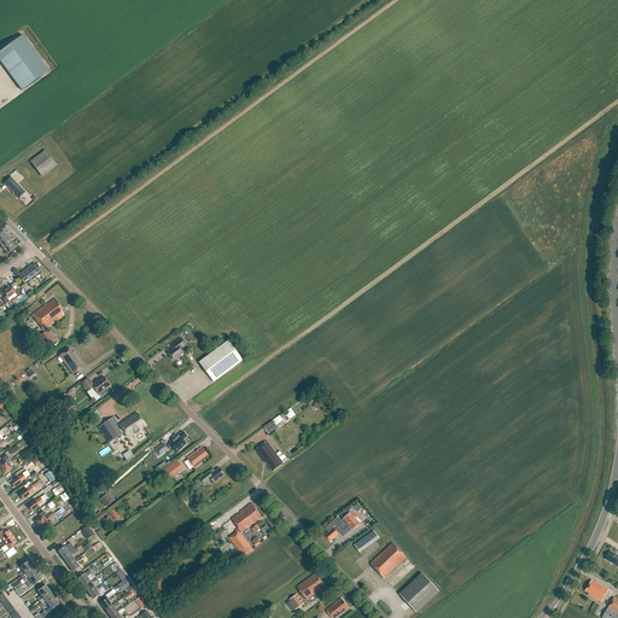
[(23,35),(0,51),(0,60),(22,91),(48,71),(23,35)]
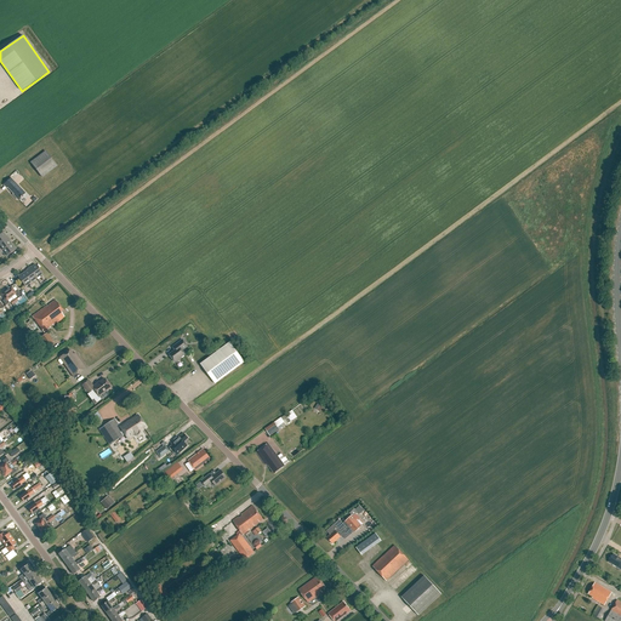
[(57,166),(45,151),(30,163),(41,178),(57,166)]
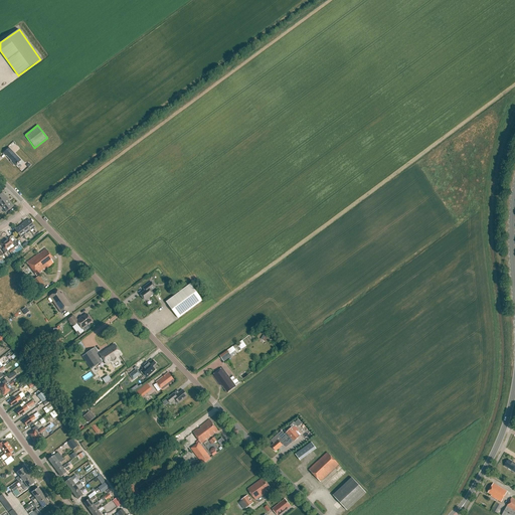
[(9,148),(3,153),(15,165),(21,160),(9,148)]
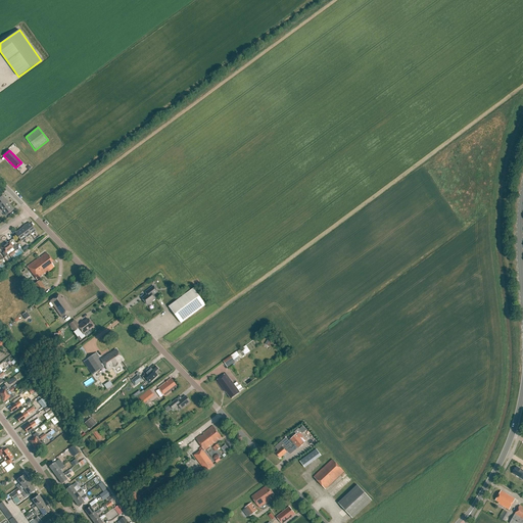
[(0,211),(9,205),(6,200),(0,204),(0,209),(0,211)]
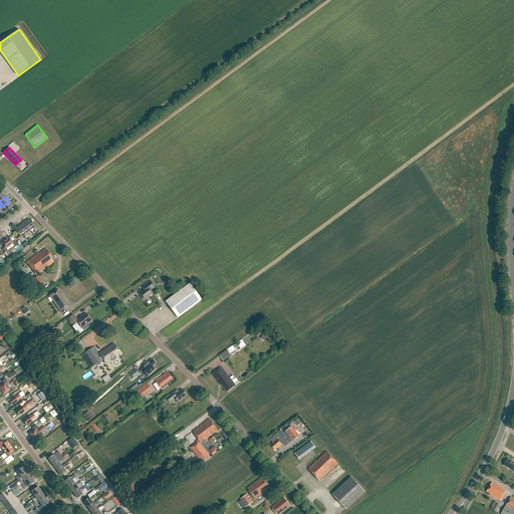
[(13,207),(9,202),(0,208),(0,212),(2,211),(1,210),(2,209),(5,213),(13,207)]
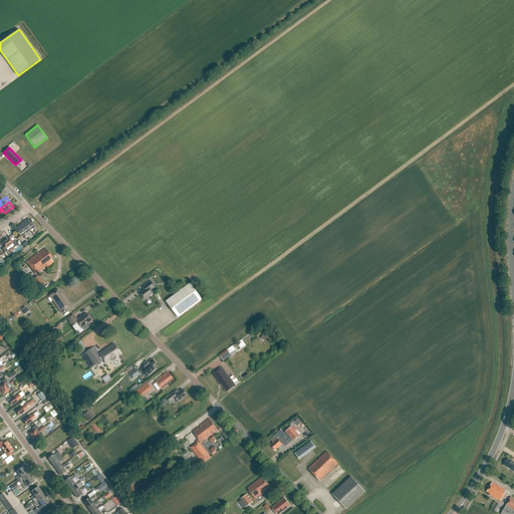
[(33,230),(35,232),(37,230),(29,219),(24,223),(30,230),(33,228),(34,229),(33,230)]
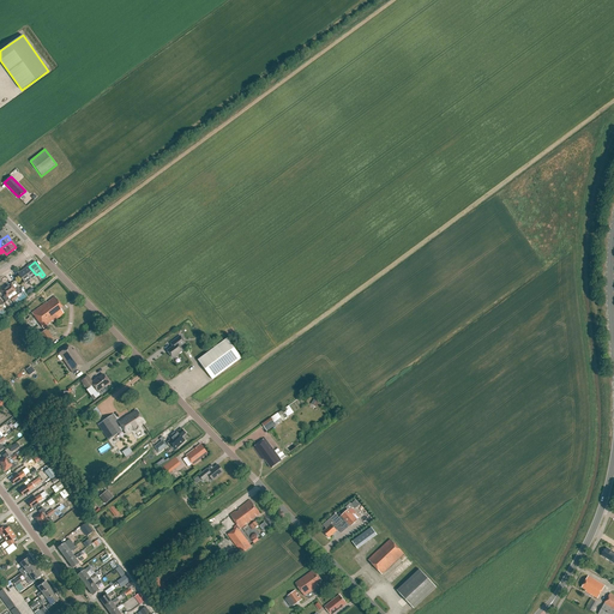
[(38,280),(36,275),(29,266),(23,270),(34,283),(36,282),(38,280)]
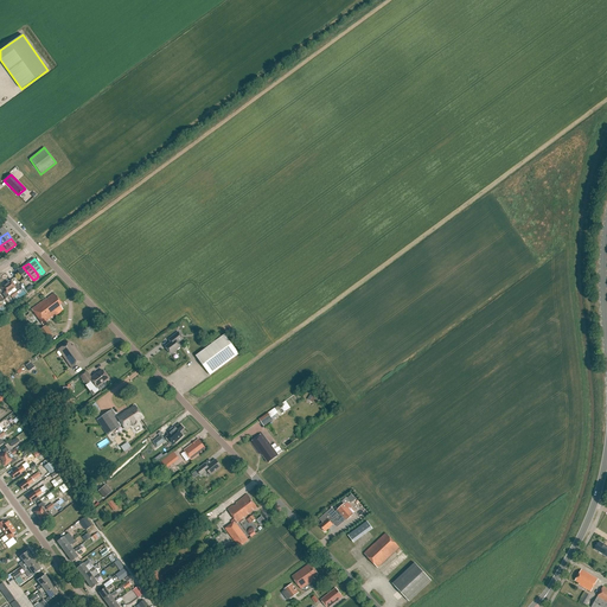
[(31,282),(33,280),(23,267),(18,272),(24,280),(29,278),(30,279),(29,280),(31,282)]
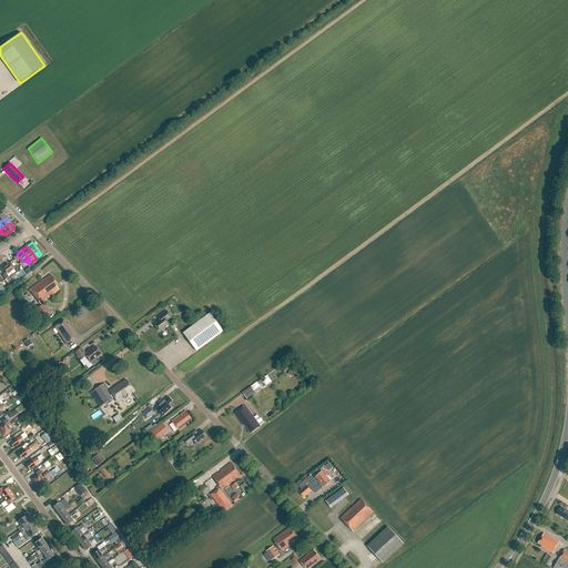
[(10,272),(13,270),(16,272),(19,270),(16,265),(13,266),(10,262),(6,265),(6,266),(10,272)]
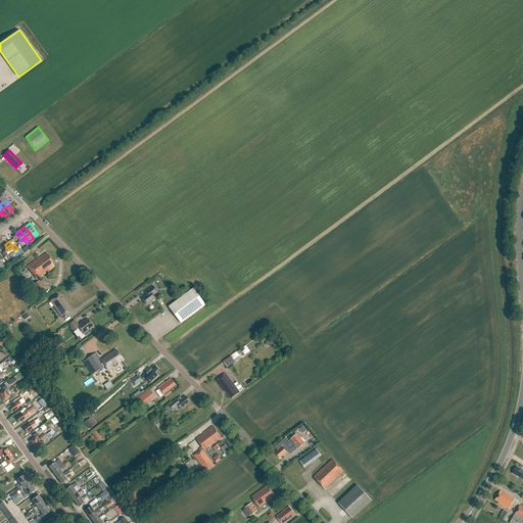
[(9,250),(5,245),(1,248),(4,252),(2,253),(5,257),(8,255),(6,253),(9,250)]
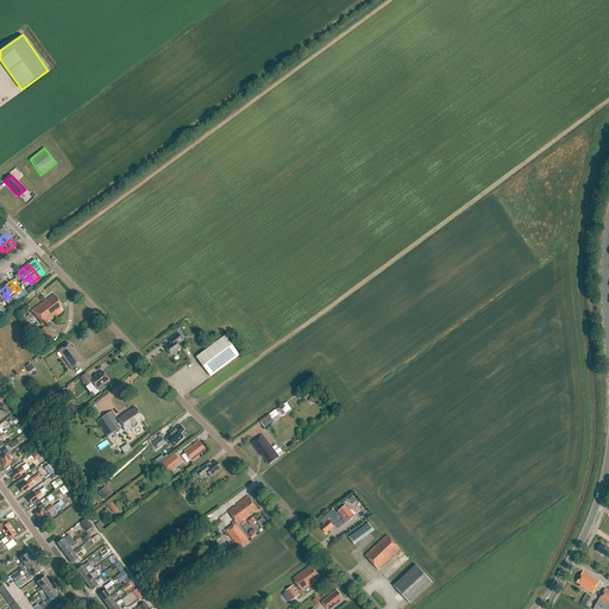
[(46,300),(32,311),(43,326),(49,322),(49,321),(51,319),(52,320),(63,312),(60,306),(62,305),(55,294),(46,300)]
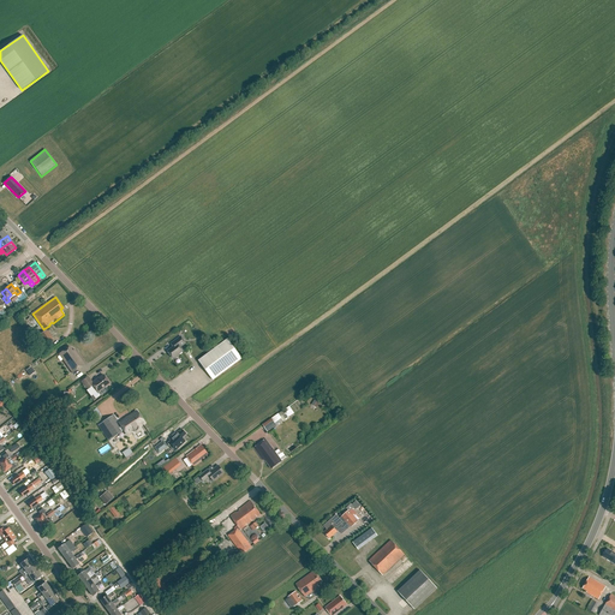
[(53,339),(47,329),(39,335),(46,344),(53,339)]
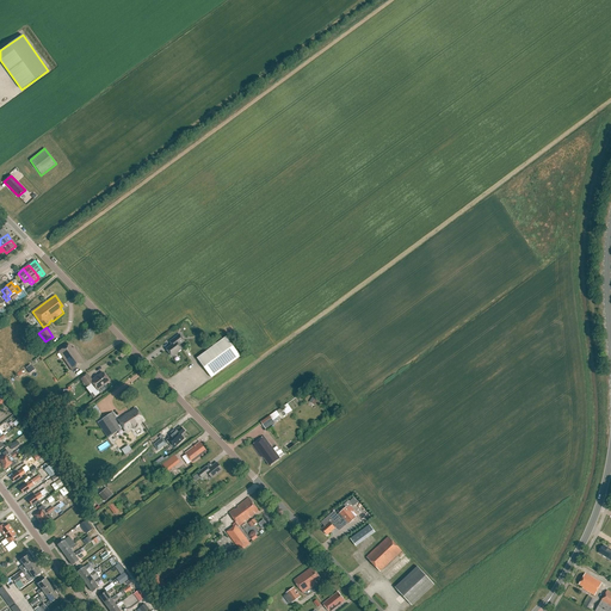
[(174,344),(166,350),(172,356),(173,356),(173,357),(177,355),(176,353),(181,349),(179,345),(184,341),(179,334),(172,340),(174,344)]
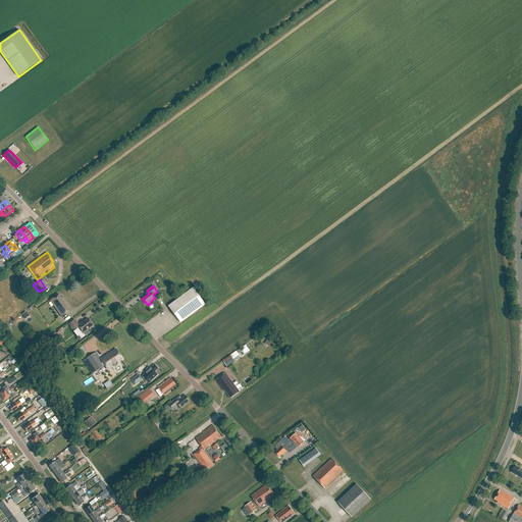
[(168,306),(180,322),(205,304),(193,288),(168,306)]
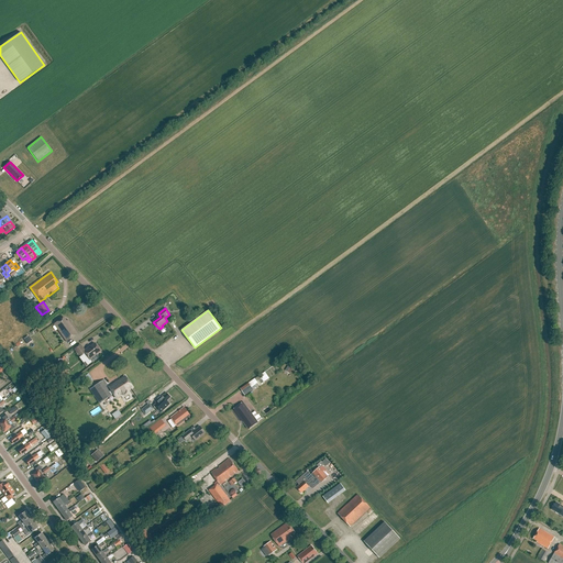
[(66,342),(77,334),(68,321),(66,322),(64,318),(54,324),(66,342)]
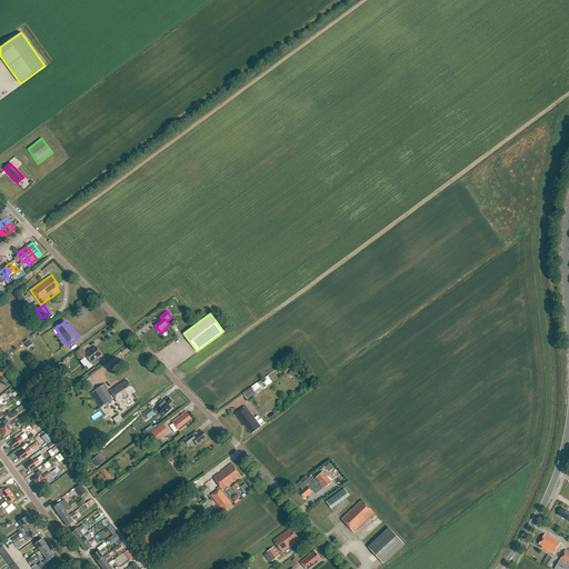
[(101,356),(96,347),(89,352),(88,351),(86,353),(81,348),(75,353),(81,360),(86,357),(90,363),(101,356)]
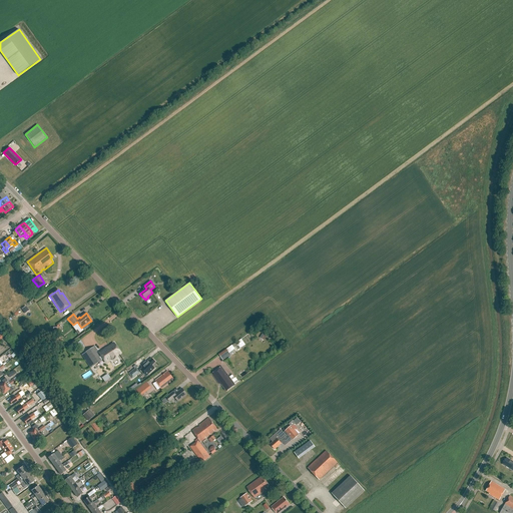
[(80,350),(85,347),(81,340),(76,344),(80,350)]
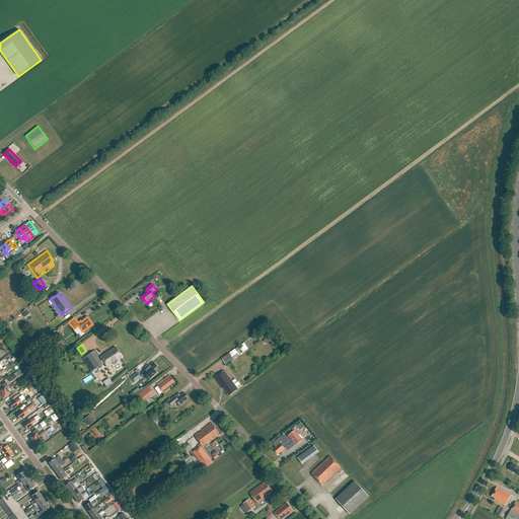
[(221,359),(225,365),(239,355),(244,352),(240,346),(235,350),(235,349),(221,359)]
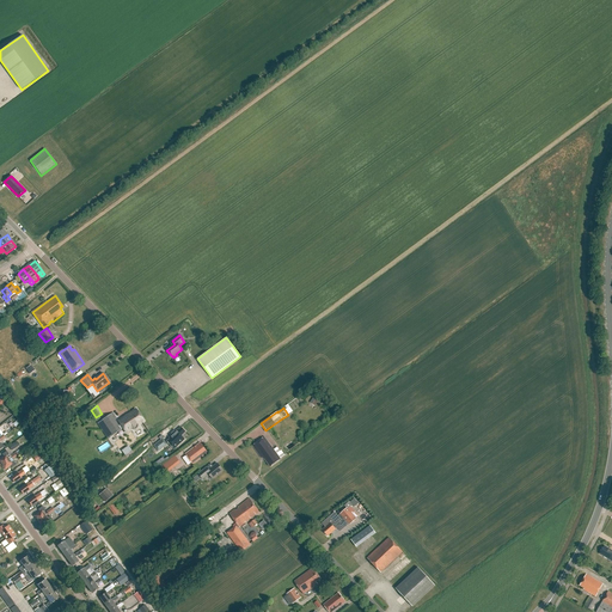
[(136,410),(118,421),(121,426),(118,427),(115,420),(116,418),(112,412),(97,423),(108,439),(121,430),(121,429),(122,428),(126,433),(133,428),(133,429),(135,429),(138,428),(138,426),(144,421),(136,410)]
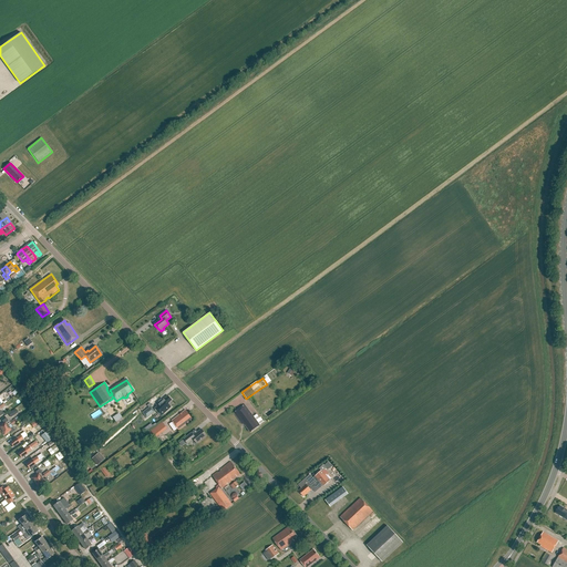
[(168,404),(172,400),(168,397),(166,399),(165,398),(156,405),(157,406),(155,409),(162,416),(172,408),(168,404)]
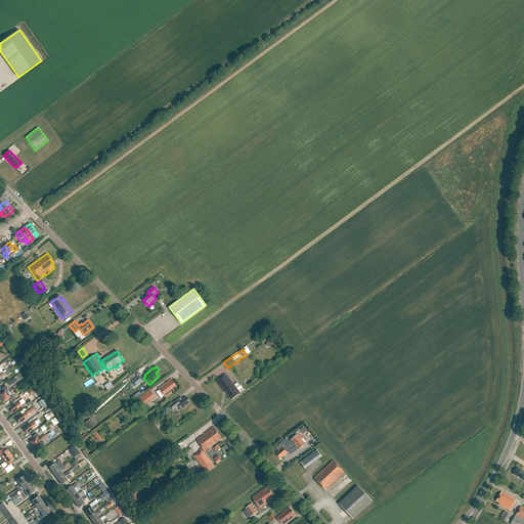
[(234,385),(226,375),(216,382),(223,392),(225,391),(231,400),(241,393),(239,393),(244,390),(241,386),(239,386),(237,383),(234,385)]
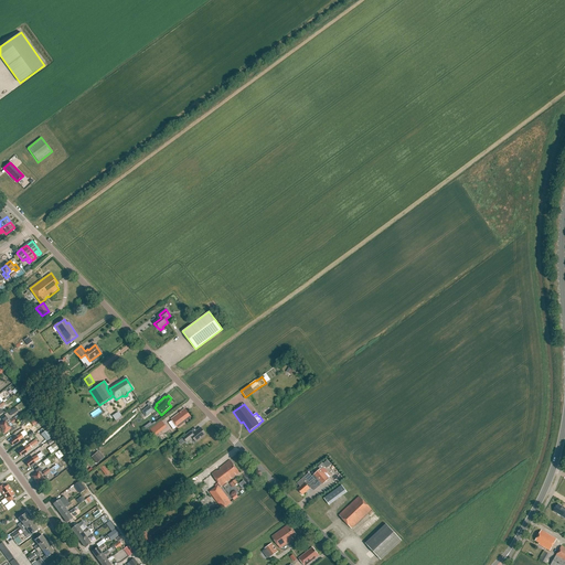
[(16,407),(10,411),(12,415),(18,412),(18,411),(21,408),(20,405),(16,407)]
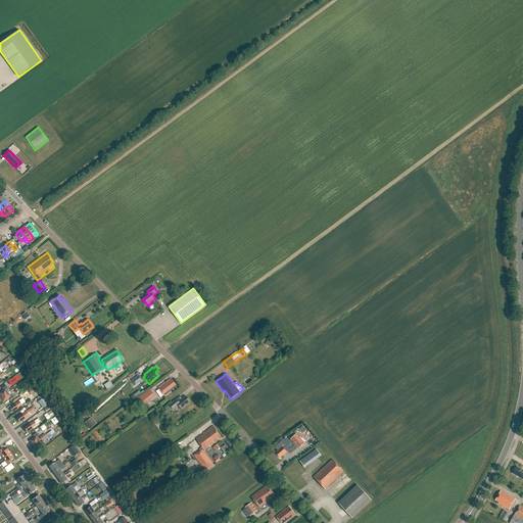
[(136,385),(143,380),(139,375),(132,380),(136,385)]
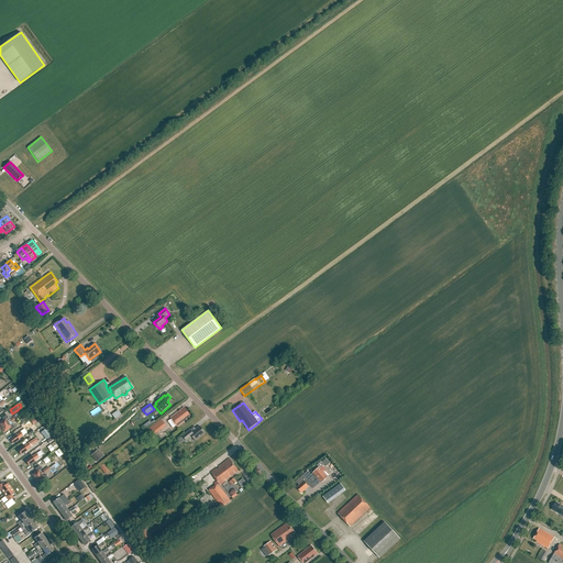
[(177,427),(190,417),(184,408),(170,418),(177,427)]
